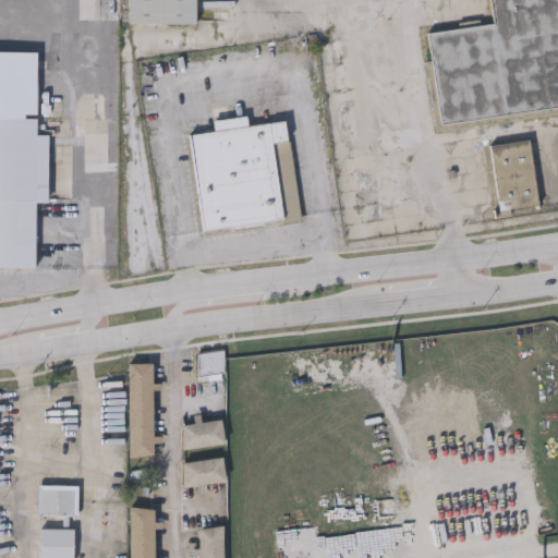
[(131,22),(131,0),(196,0),(196,23),(131,22)]
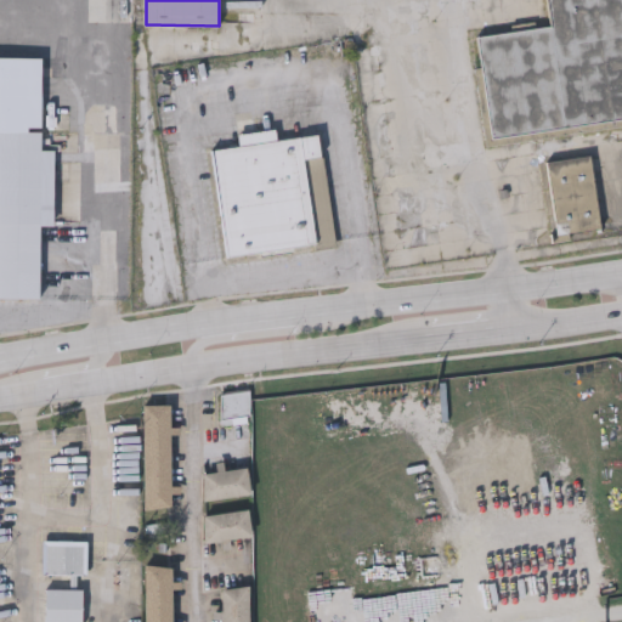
[(621,120),(487,137),(474,34),(547,26),(543,0),(621,0),(621,120)]
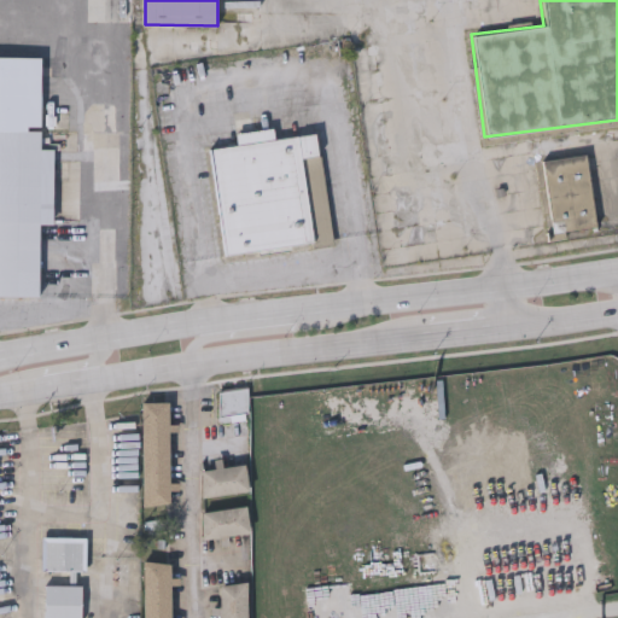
[(0,293),(0,54),(41,56),(41,147),(54,149),(54,223),(40,222),(40,295),(0,293)]
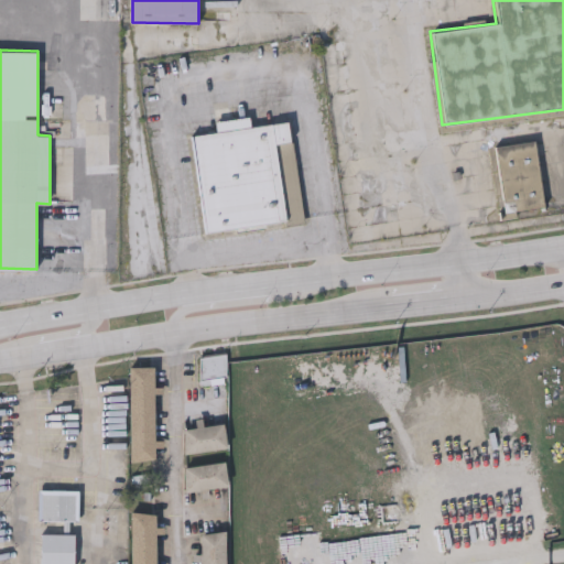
[(292,120),(304,223),(205,234),(193,134),(218,131),(217,122),(249,118),(250,126),(292,120)]
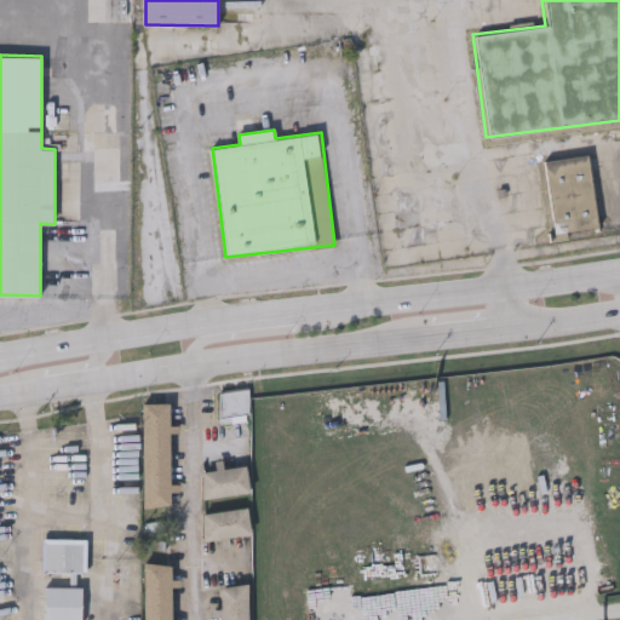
[(554,235),(543,160),(589,154),(601,228),(554,235)]
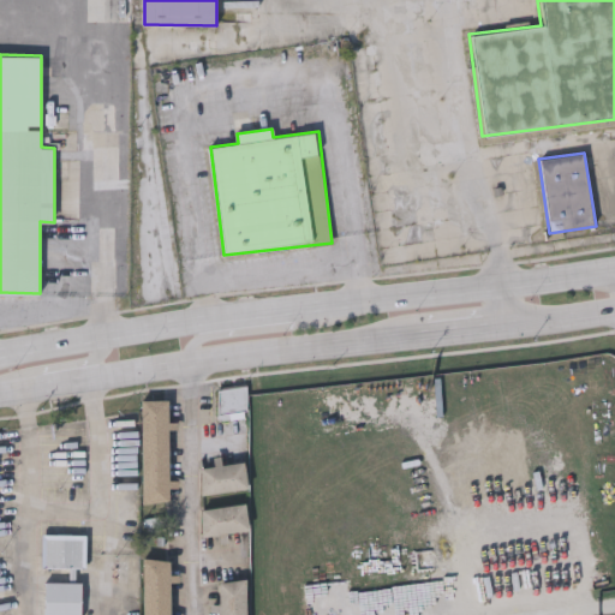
[(245,388),(245,413),(216,415),(216,389),(245,388)]
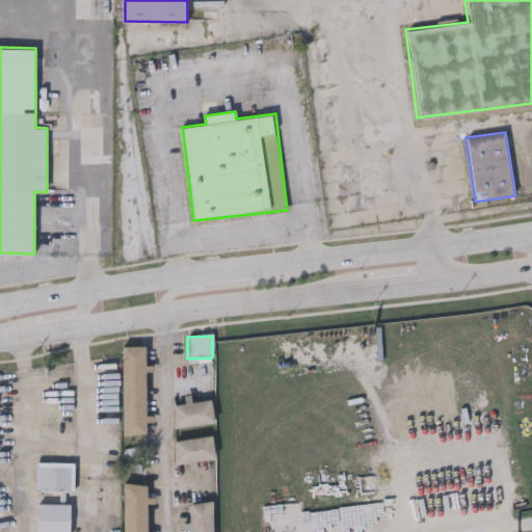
[(145,347),(145,435),(123,435),(123,347),(145,347)]
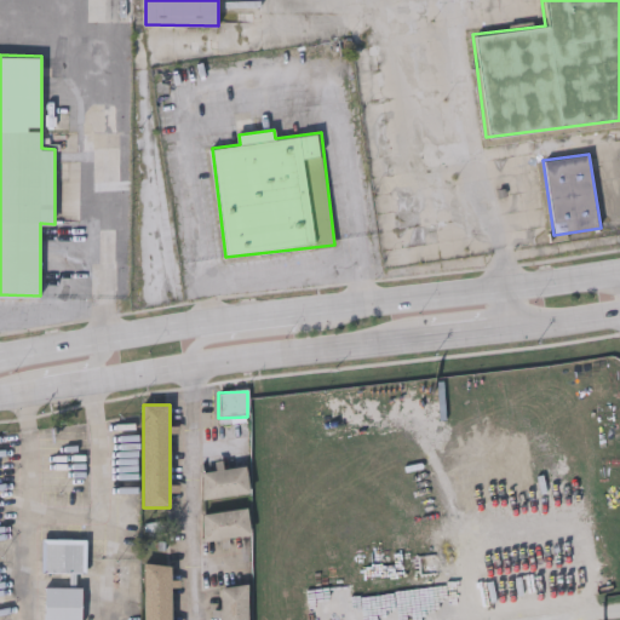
[(200,474),(213,471),(213,468),(245,463),(248,493),(202,499),(200,474)]
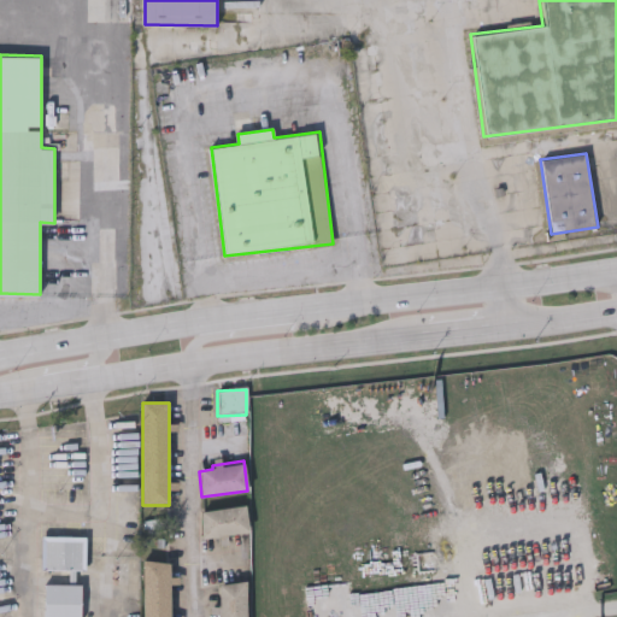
[(201,512),(246,506),(250,532),(205,538),(201,512)]
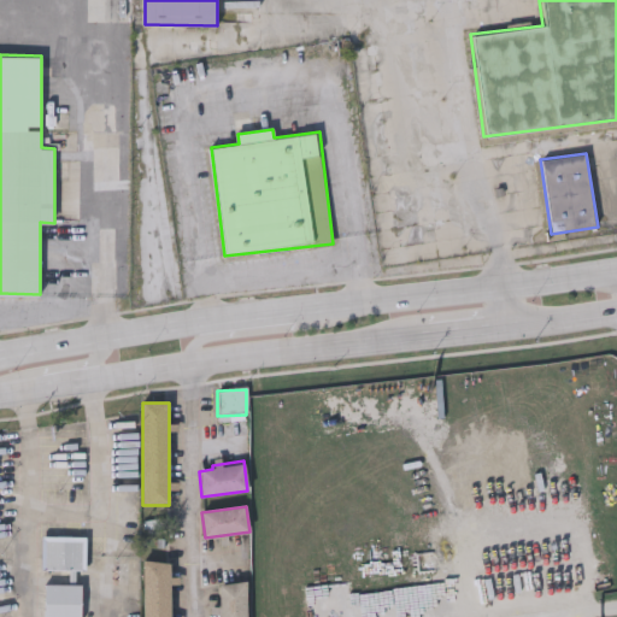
[(83,536),(83,571),(43,570),(45,535),(83,536)]
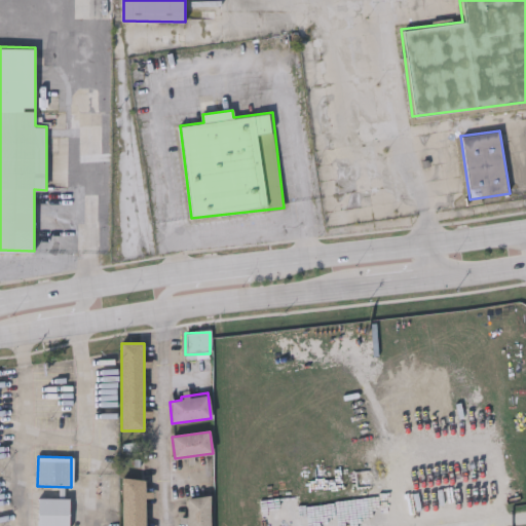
[(145,525),(122,525),(122,479),(145,479),(145,525)]
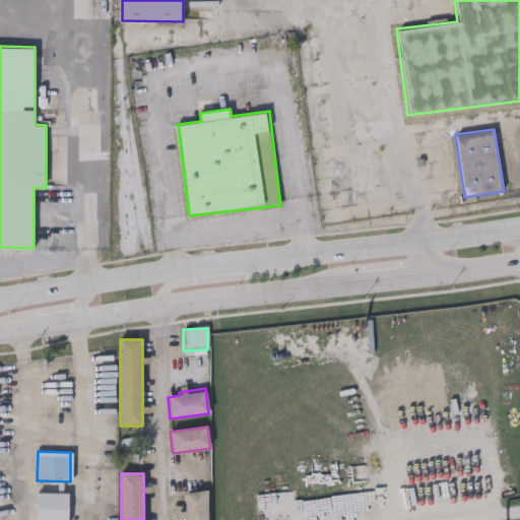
[(185,519),(185,491),(207,491),(207,519),(185,519)]
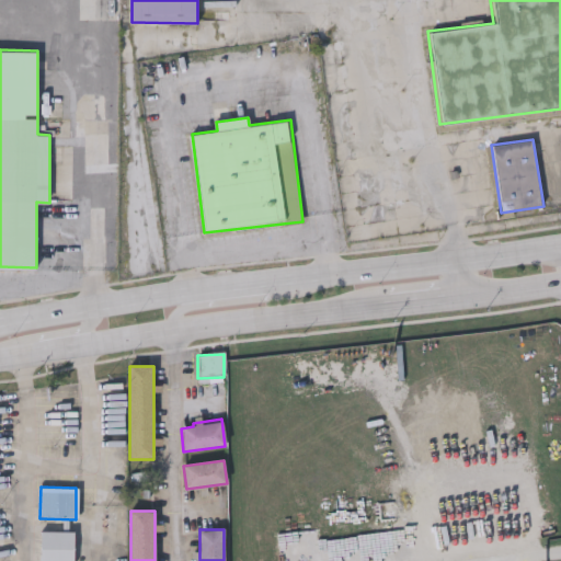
[(41,560),(41,530),(73,530),(73,560),(41,560)]
